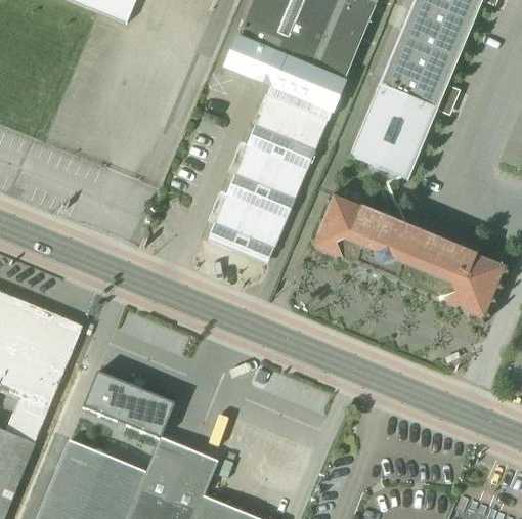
[(78,0),(128,20),(136,0),(78,0)]
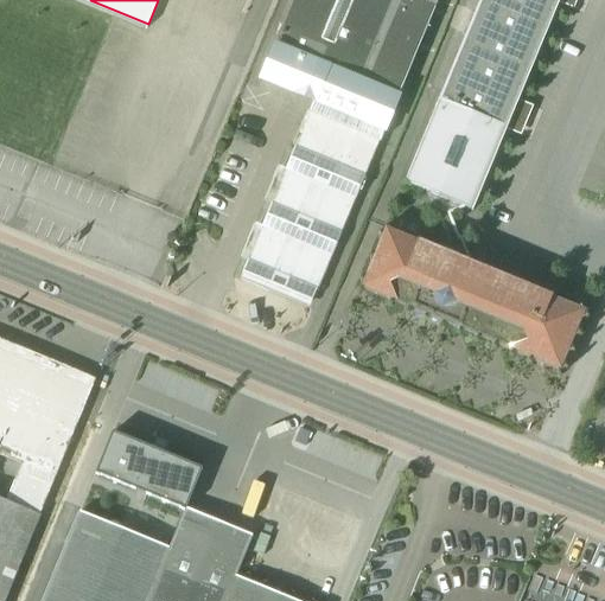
[(294,0),(263,74),(317,96),(246,270),(316,298),(439,0),(294,0)]
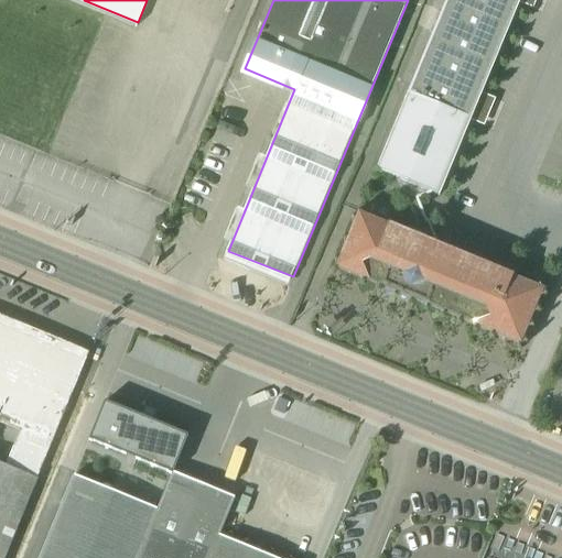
[(447,0),(410,89),(472,116),(517,0),(447,0)]
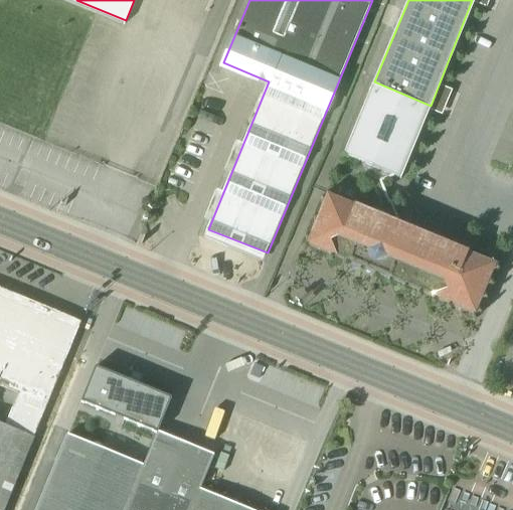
[(431,106),(374,81),(345,152),(363,159),(396,173),(401,175),(431,106)]
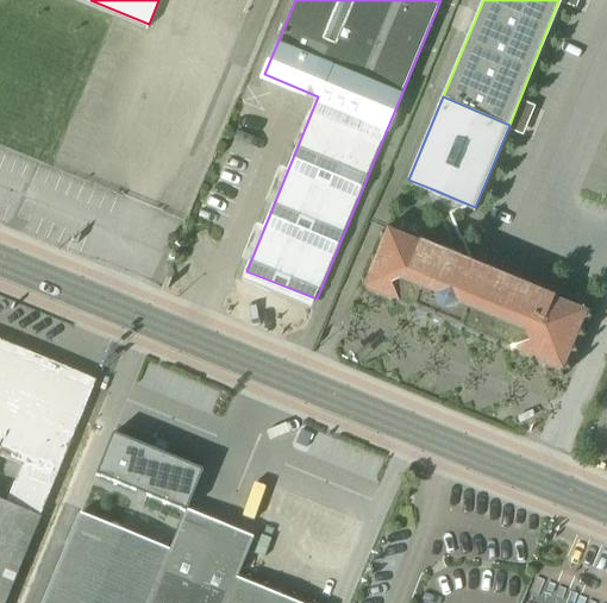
[(463,234),(454,211),(469,205),(430,188),(440,215),(443,215),(452,238),(437,245),(475,261),(464,233),(463,234)]
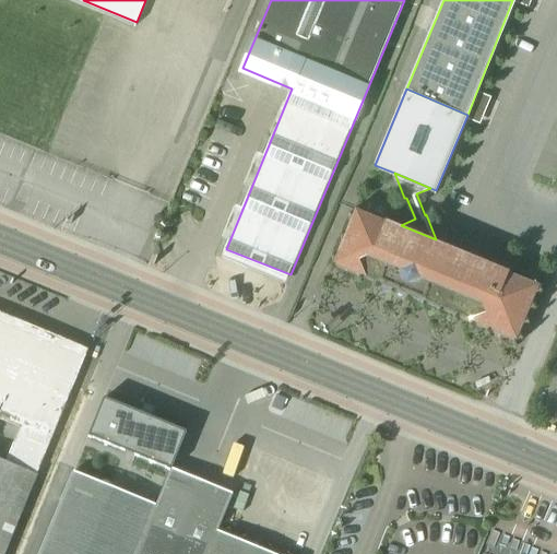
[(401,225),(357,207),(334,262),(518,339),(541,283),(510,270),(511,269),(509,264),(505,266),(504,268),(436,239),(401,225)]
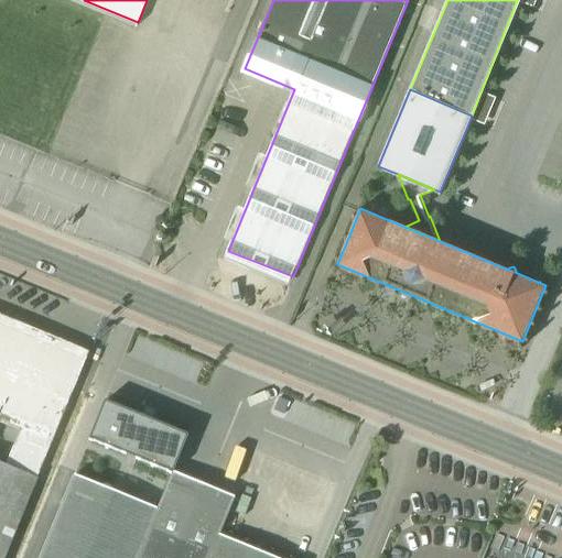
[(88,353),(0,316),(0,412),(30,424),(13,463),(39,474),(88,353)]
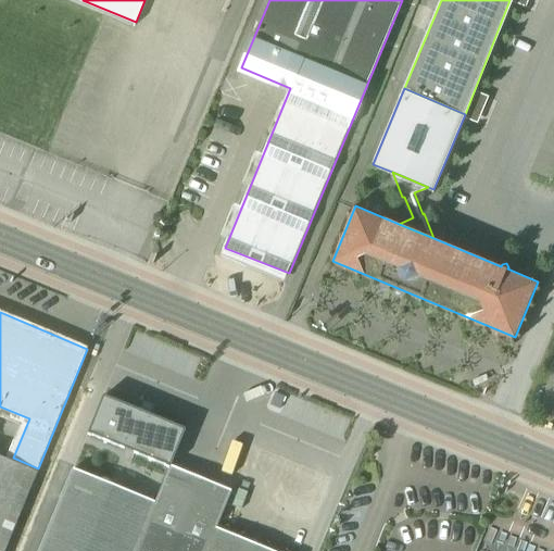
[(187,426),(105,392),(90,430),(128,446),(139,450),(171,463),(172,462),(187,426)]
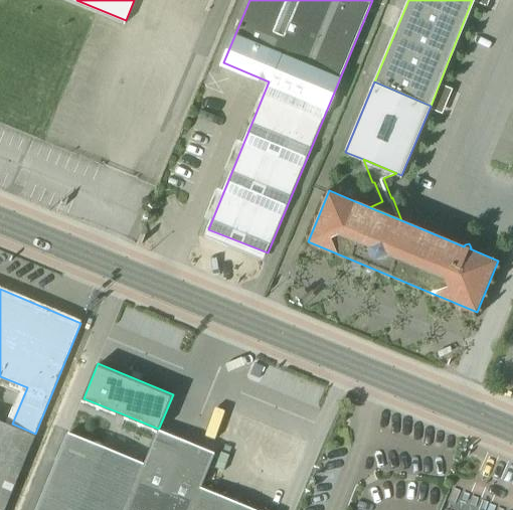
[(119,412),(106,446),(115,450),(129,416),(119,412)]
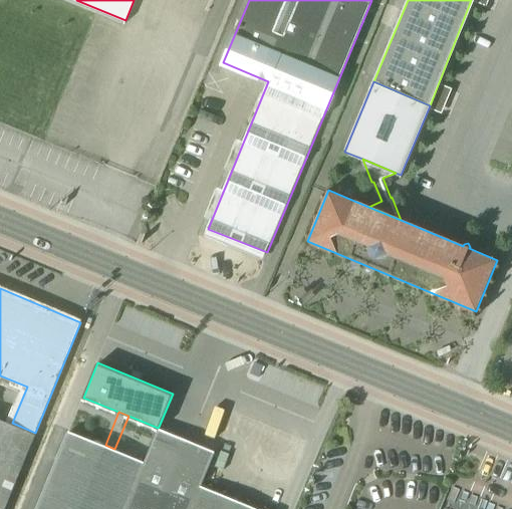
[(0,508),(3,508),(35,433),(12,423),(0,418),(0,508)]
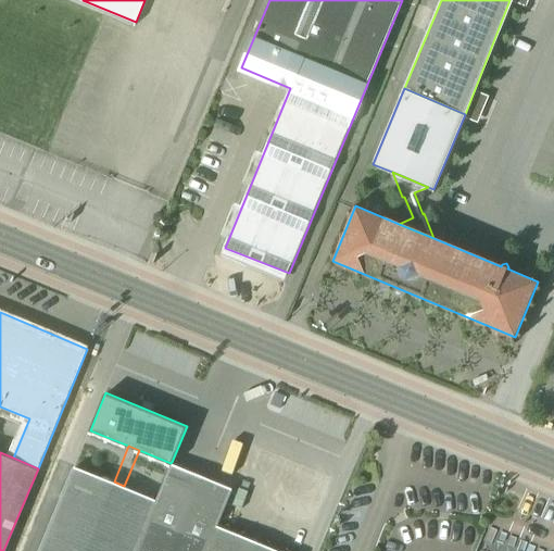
[(171,463),(156,499),(158,499),(135,550),(206,550),(217,524),(233,487),(172,462),(171,463)]
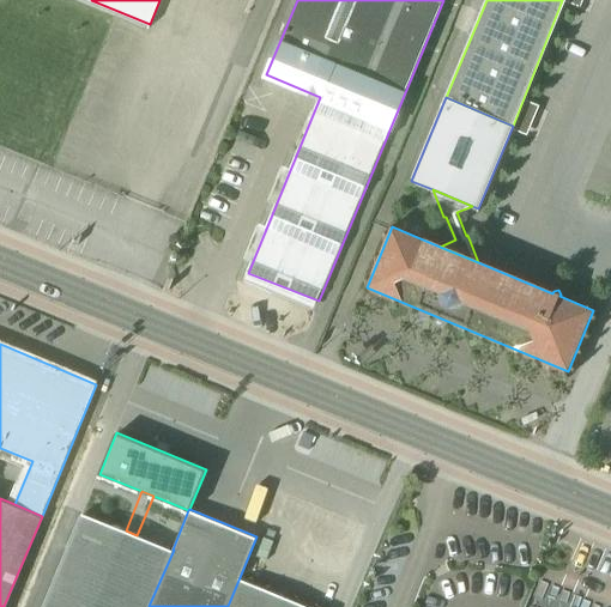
[(126,530),(83,513),(43,606),(149,606),(174,550),(173,550),(137,535),(126,530)]
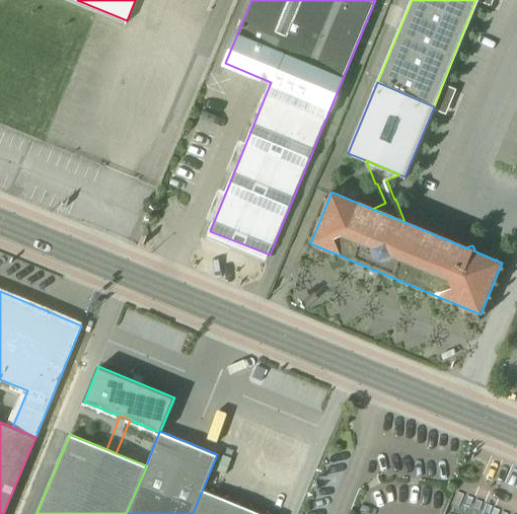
[(264,513),(203,489),(193,513),(264,513)]
